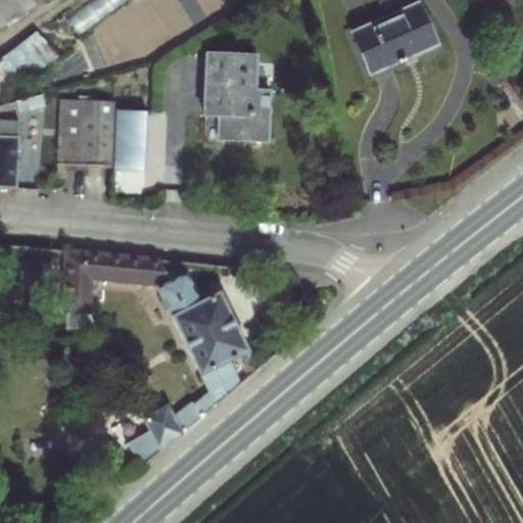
[(0,0),(0,25),(34,4),(31,0),(0,0)]
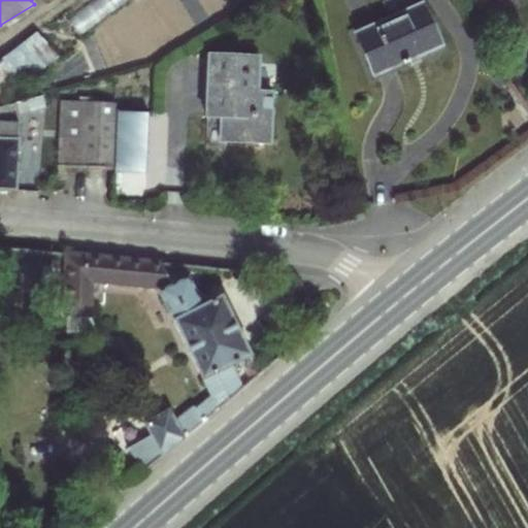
[(422,5),(356,35),(374,75),(408,60),(440,45),(422,5)]
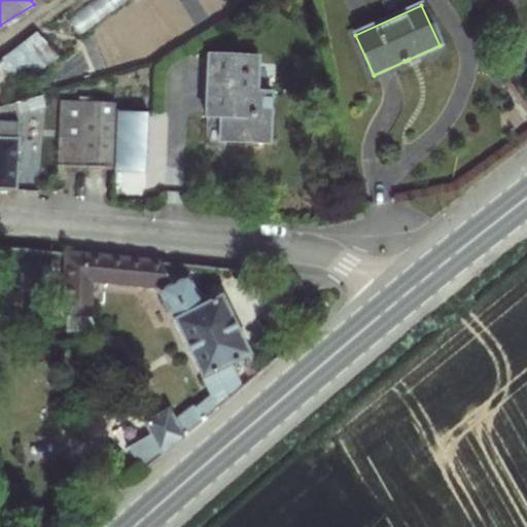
[(257,58),(208,56),(206,117),(223,117),(222,141),(224,142),(255,143),(267,143),(270,92),(256,92),(257,58)]
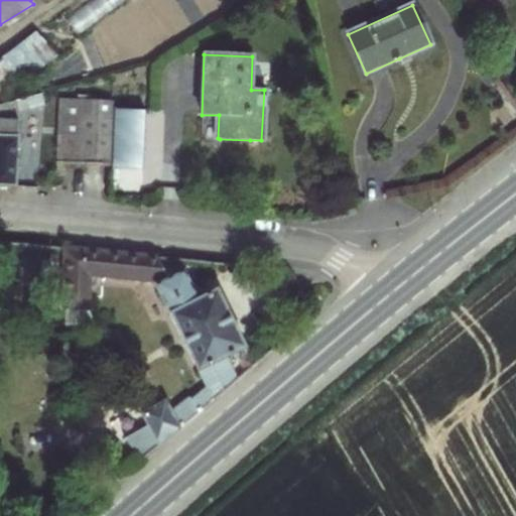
[(401,63),(399,58),(366,74),(368,79),(401,63)]
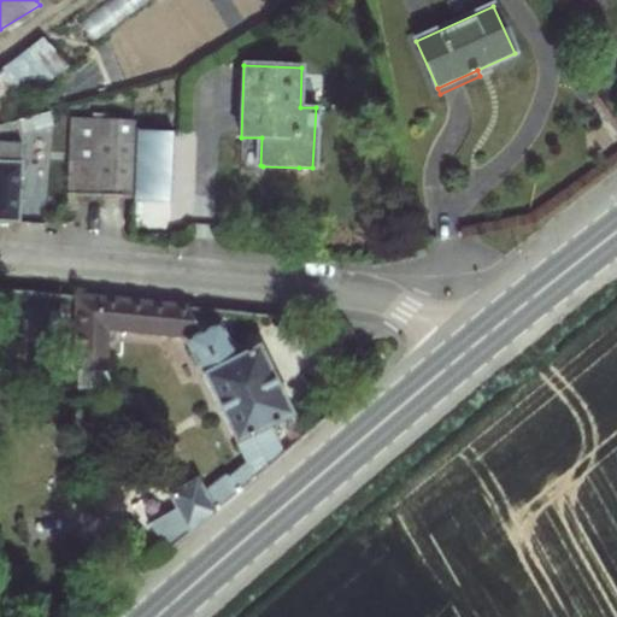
[(0,125),(7,123),(1,111),(13,105),(0,76),(0,125)]
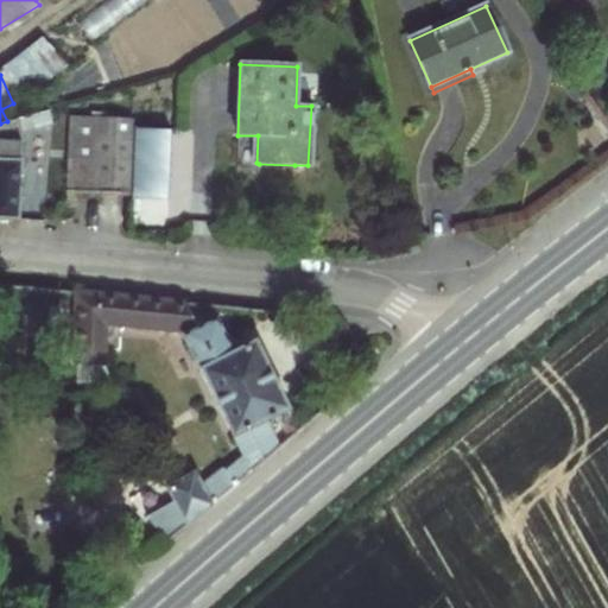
[(7,121),(0,124),(0,219),(17,221),(21,132),(52,124),(48,112),(7,121)]
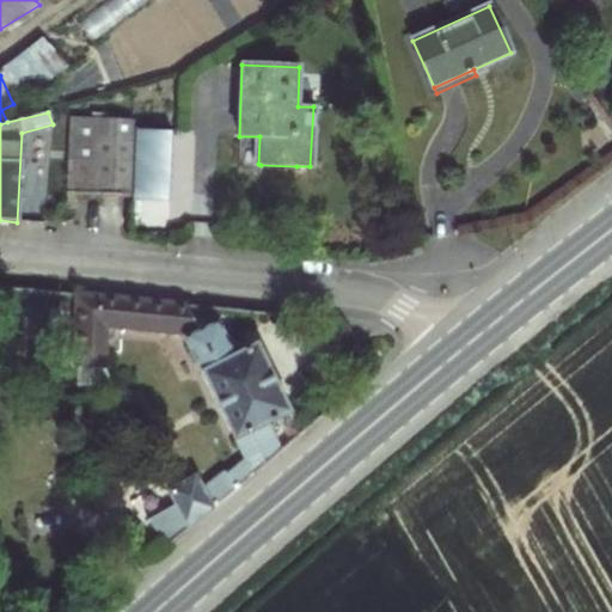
[(132,120),(68,117),(66,191),(129,194),(132,120)]
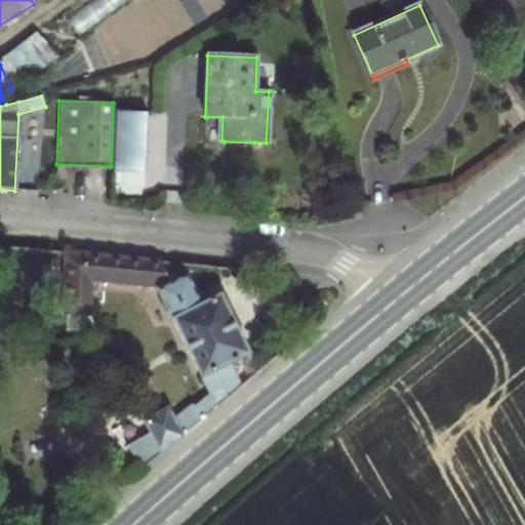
[(224,147),(224,142),(221,140),(223,117),(205,117),(203,147),(224,147)]
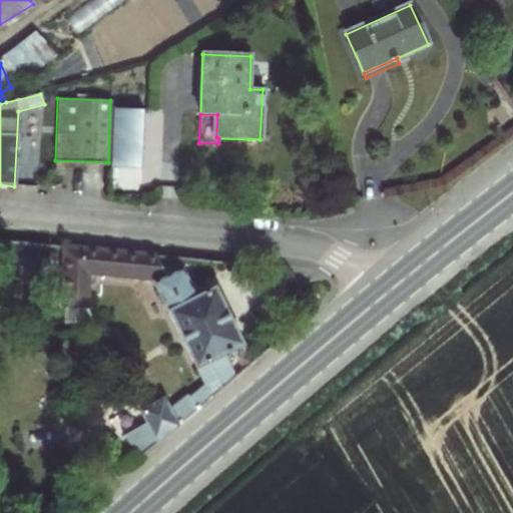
[(158,261),(156,255),(64,246),(64,323),(94,323),(88,310),(87,273),(145,279),(158,261)]
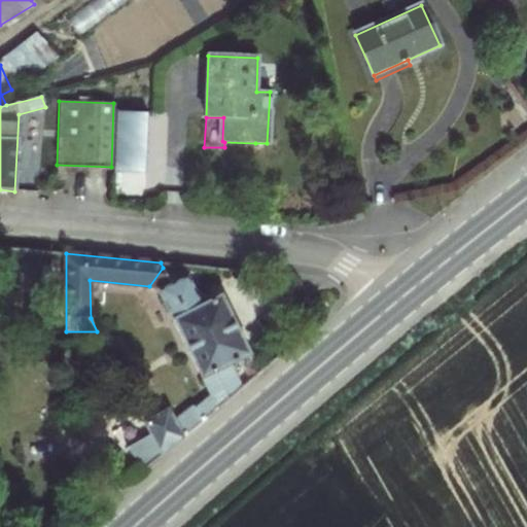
[(171,284),(163,268),(149,286),(156,287),(202,379),(211,395),(196,409),(194,406),(174,420),(169,410),(144,423),(151,434),(127,448),(145,469),(243,388),(231,364),(250,355),(221,296),(201,307),(186,277),(171,284)]
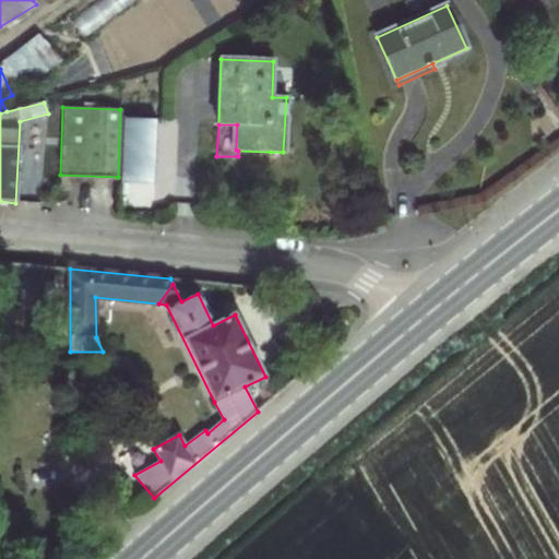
[(54,365),(46,365),(40,370),(40,377),(46,382),(54,382),(58,377),(58,370),(54,365)]
